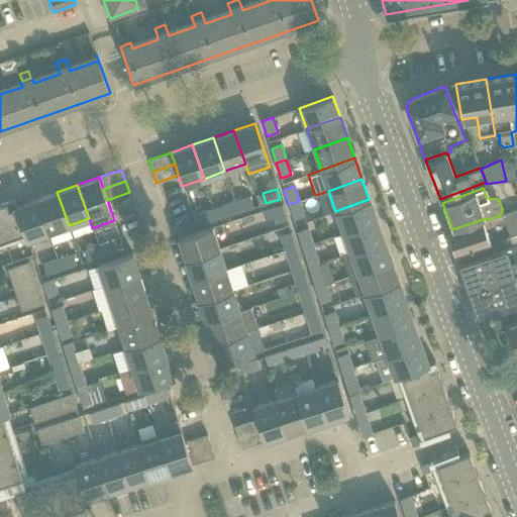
[(57,192),(36,199),(47,232),(69,225),(57,192)]
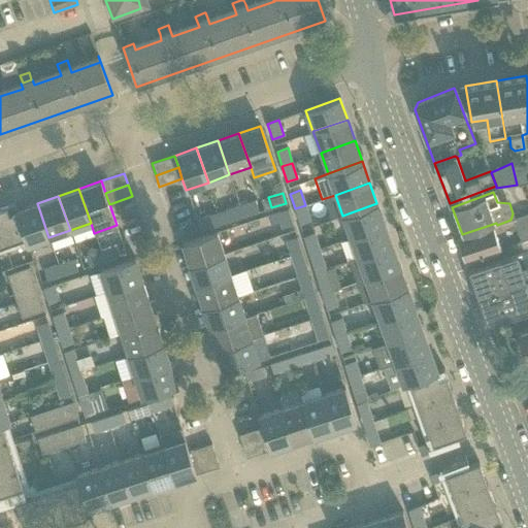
[(255,200),(239,205),(243,217),(259,211),(255,200)]
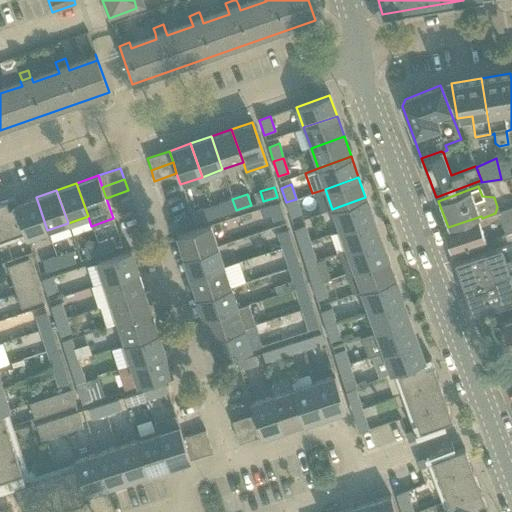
[(36,197),(15,204),(27,237),(47,230),(36,197)]
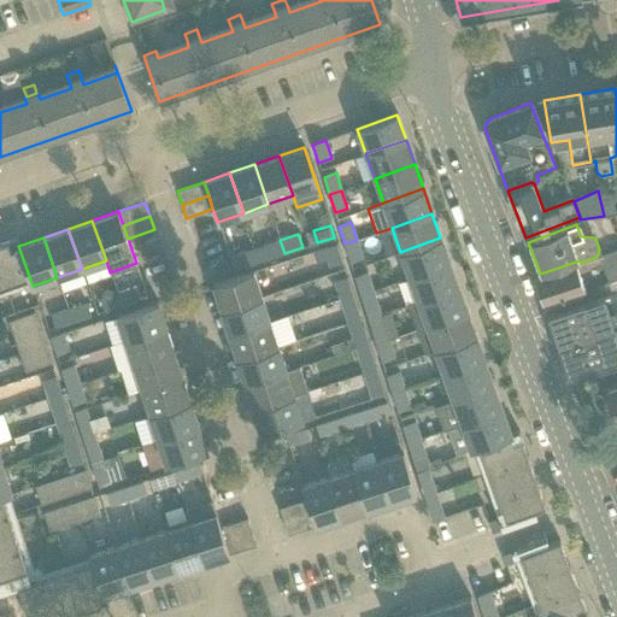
[(400,252),(410,276),(450,263),(440,238),(400,252)]
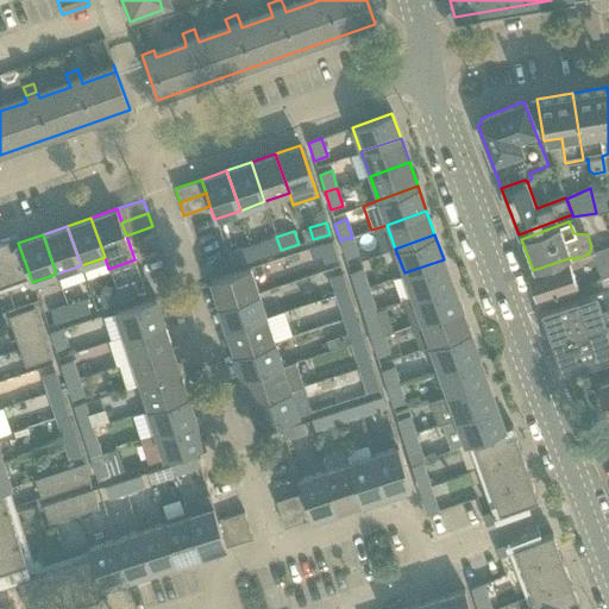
[(0,284),(5,283),(29,275),(18,243),(16,236),(0,240),(0,284)]
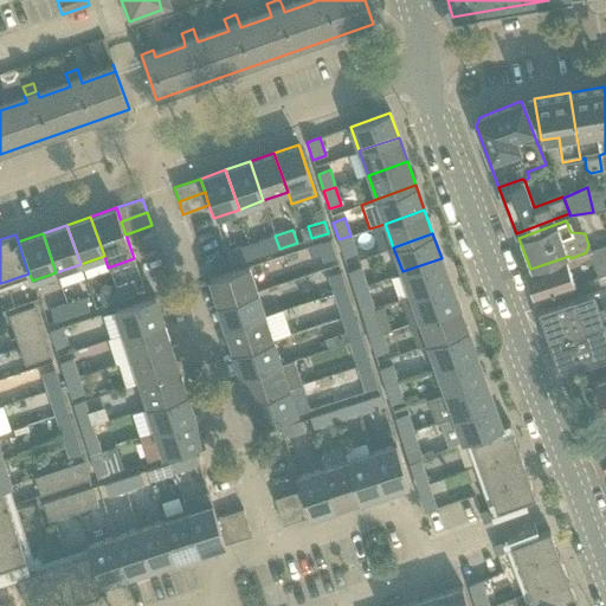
[(279,249),(275,236),(250,244),(255,256),(279,249)]
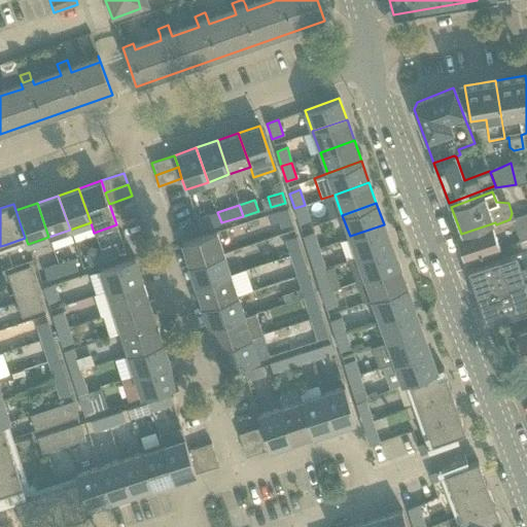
[(305,205),(294,208),(300,223),(310,220),(305,205)]
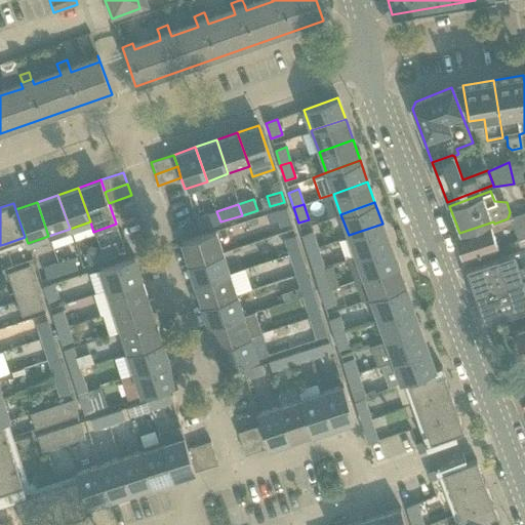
[(286,208),(266,214),(269,224),(279,220),(281,227),(291,224),(286,208)]
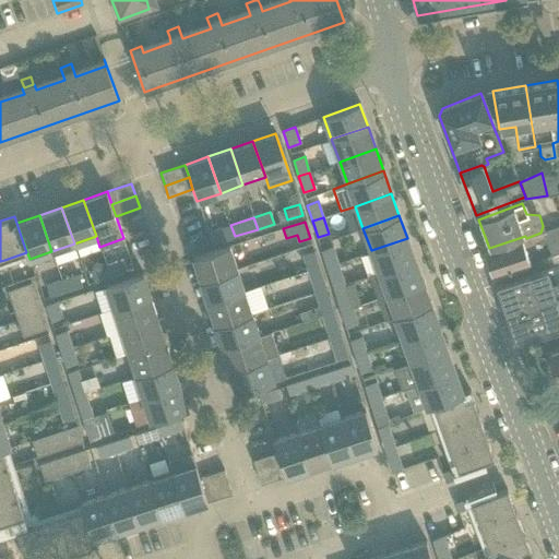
[(225,227),(207,233),(212,244),(228,238),(225,227)]
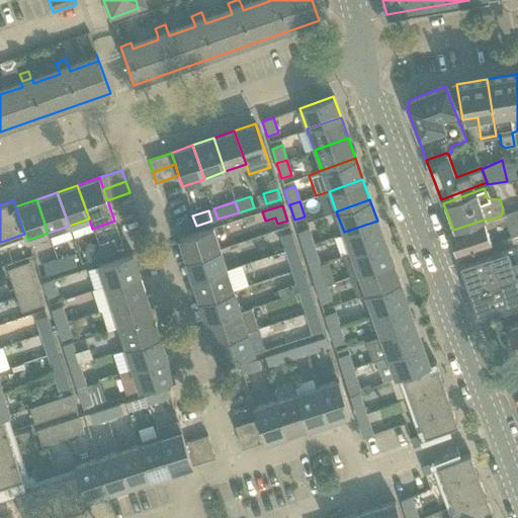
[(517,211),(504,217),(511,237),(517,234),(517,211)]
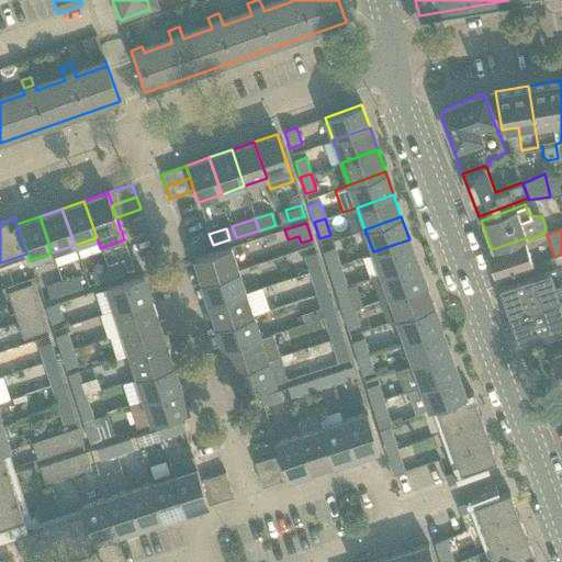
[(528,237),(492,249),(486,251),(495,278),(532,266),(524,240),(527,239),(529,239),(528,237)]
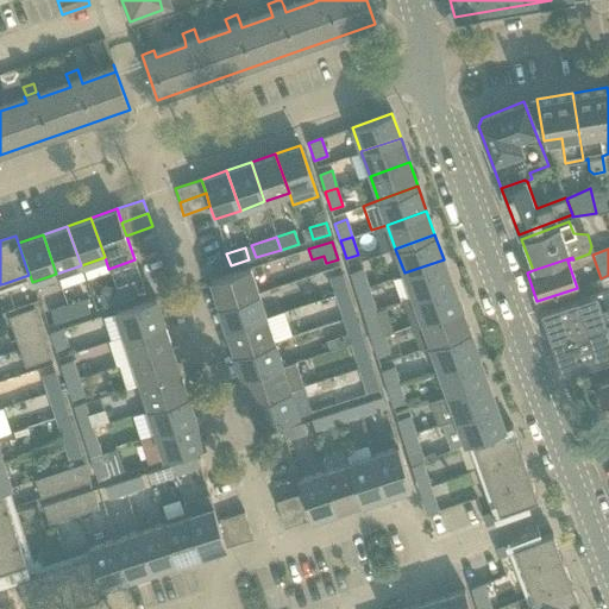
[(405,272),(413,297),(452,283),(444,259),(405,272)]
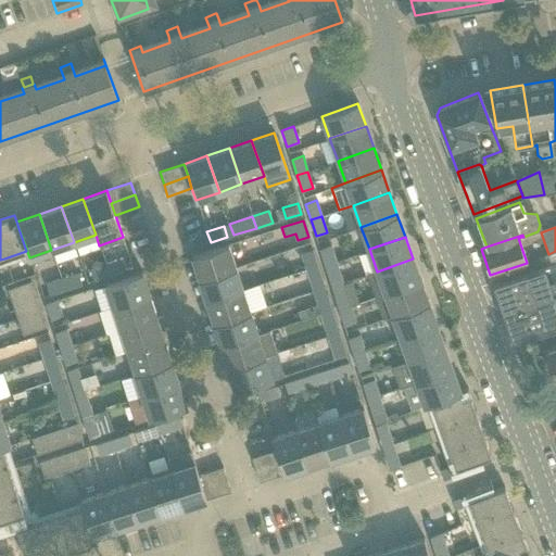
[(191,256),(199,279),(235,267),(228,244),(191,256)]
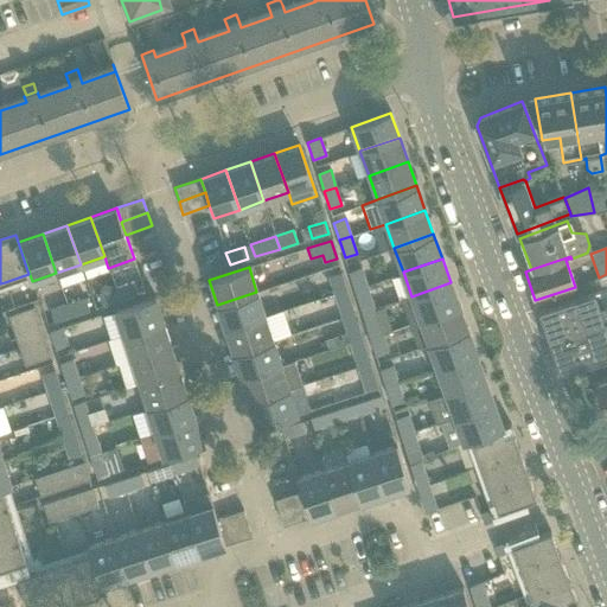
[(351,272),(350,273),(355,289),(356,288),(360,287),(366,285),(362,270),(362,268),(351,272)]
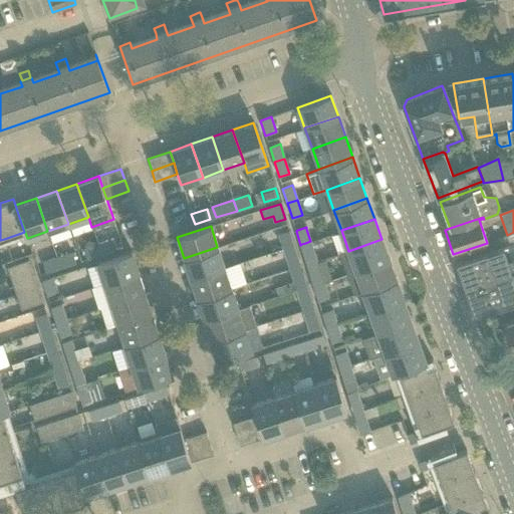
[(279,235),(283,249),(293,245),(289,232),(279,235)]
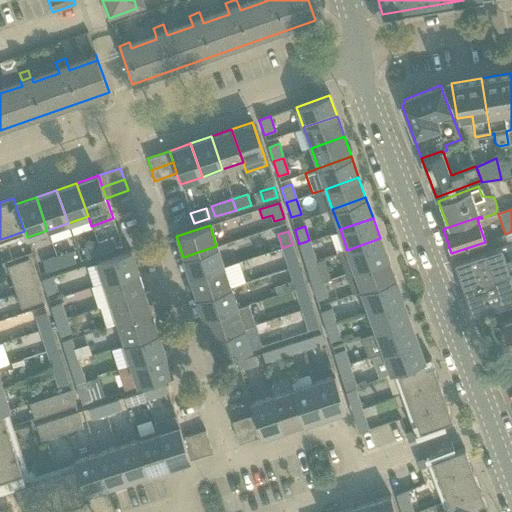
[(113,238),(98,243),(101,254),(116,249),(113,238)]
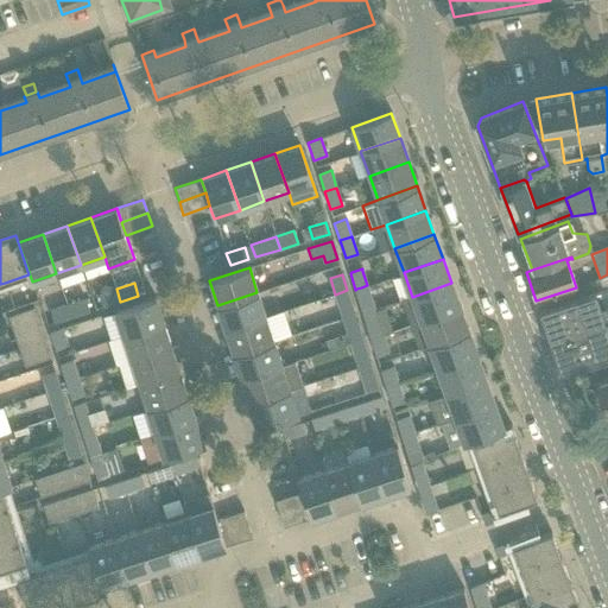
[(451,283),(412,297),(420,321),(460,308),(451,283)]
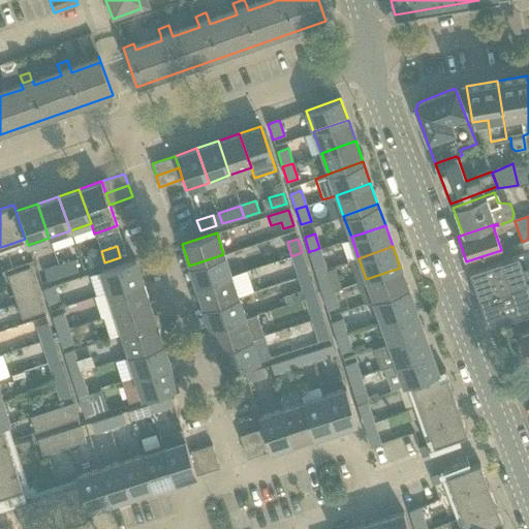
[(310,251),(309,252),(314,268),(315,267),(317,267),(324,265),(319,248),(314,250),(310,251)]
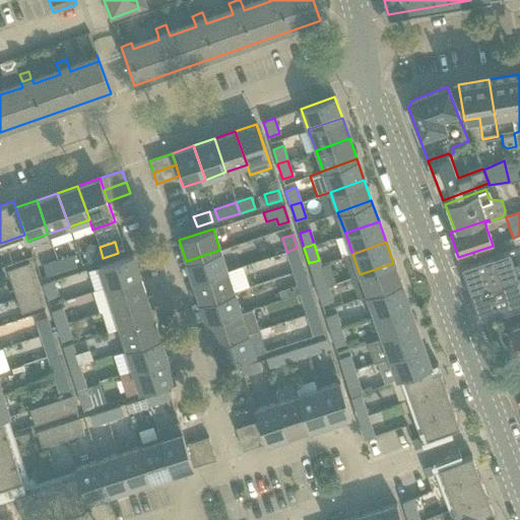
[(103,258),(100,247),(84,252),(87,263),(103,258)]
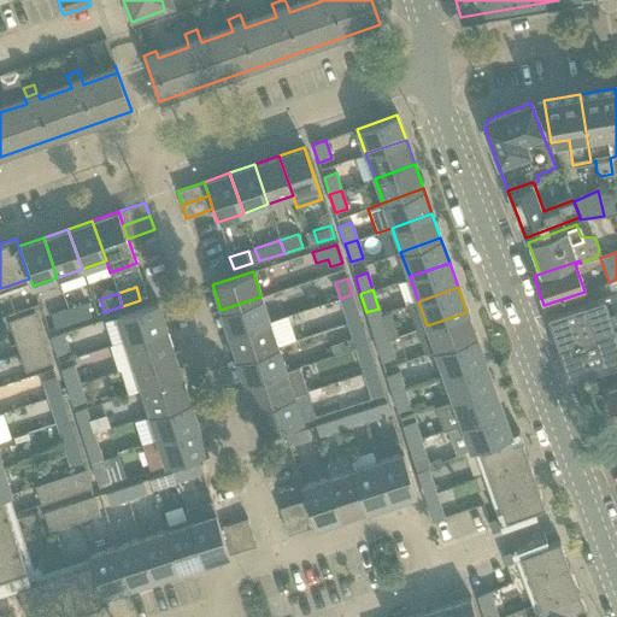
[(352,294),(340,299),(345,316),(357,312),(352,294)]
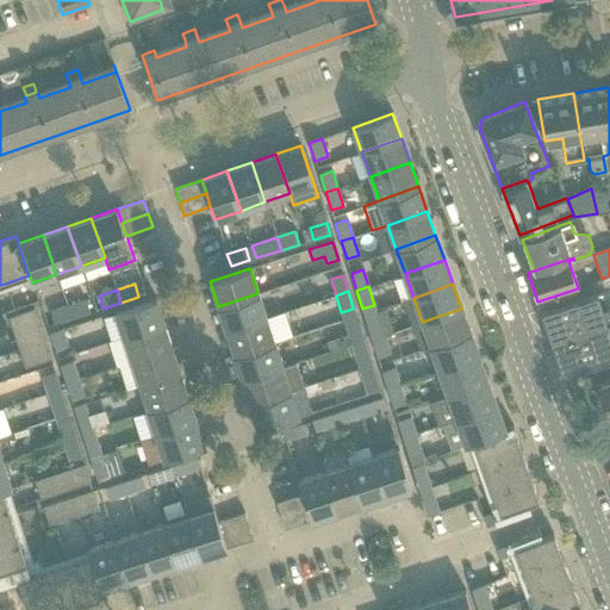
[(257,293),(218,306),(226,330),(266,318),(257,293)]
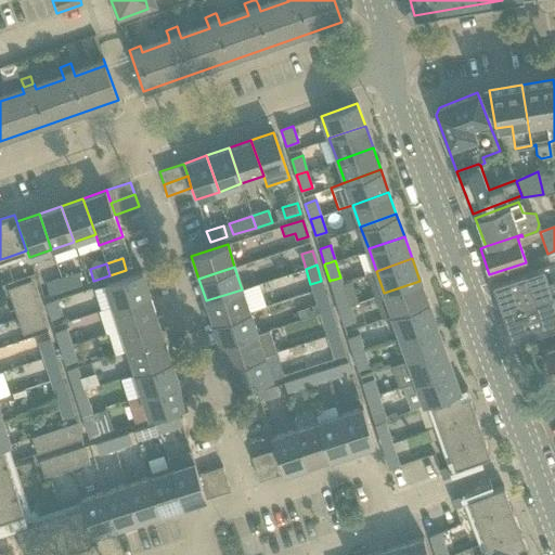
[(526,272),(492,283),(502,312),(554,295),(552,289),(554,288),(554,282),(550,283),(544,267),(526,273),(526,272)]
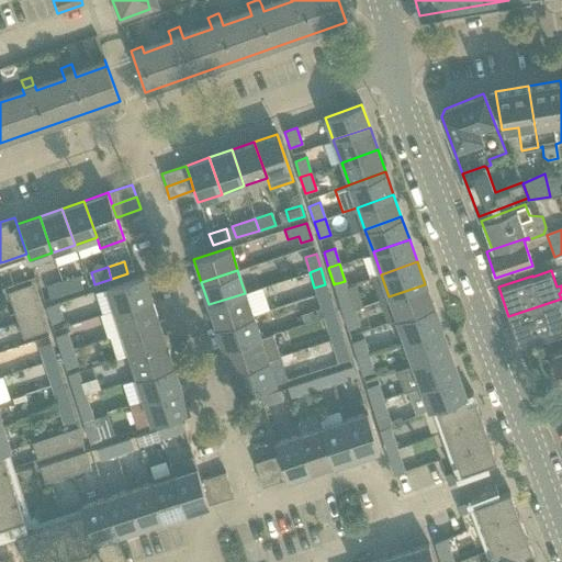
[(107,287),(114,310),(152,299),(144,274),(107,287)]
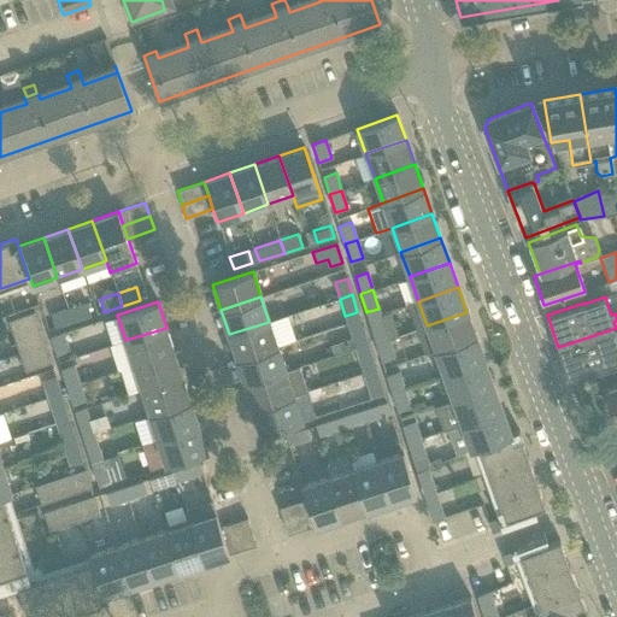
[(87,303),(68,309),(69,311),(72,321),(90,315),(88,305),(87,303)]
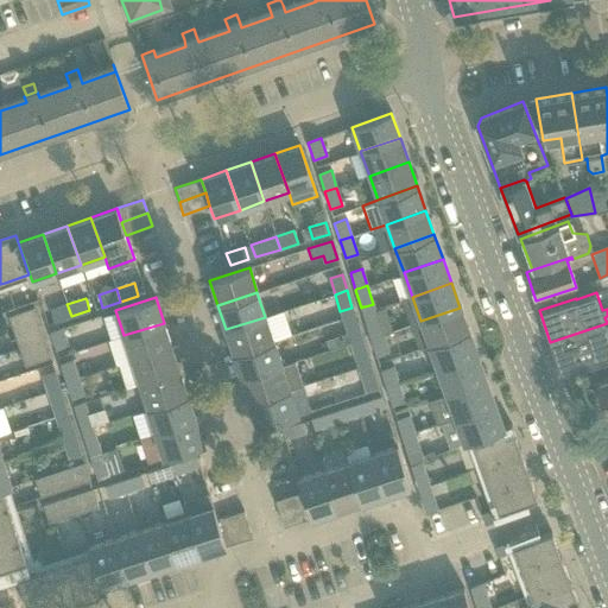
[(67,304),(50,310),(55,322),(71,316),(68,306),(67,304)]
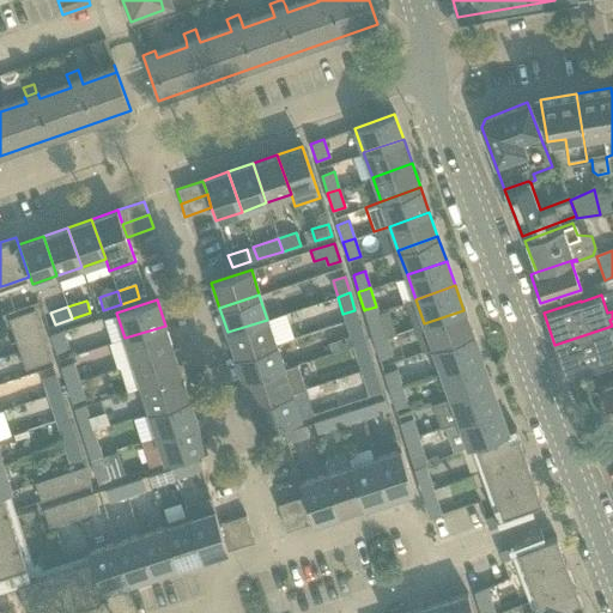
[(463,310),(424,323),(432,349),(472,334),(463,310)]
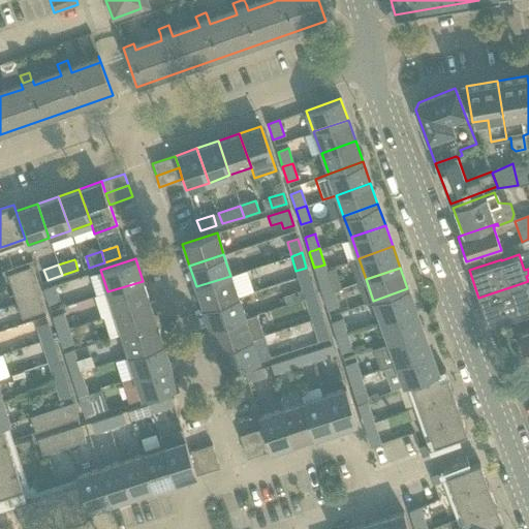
[(7,276),(19,307),(33,302),(37,312),(42,310),(28,269),(7,276)]
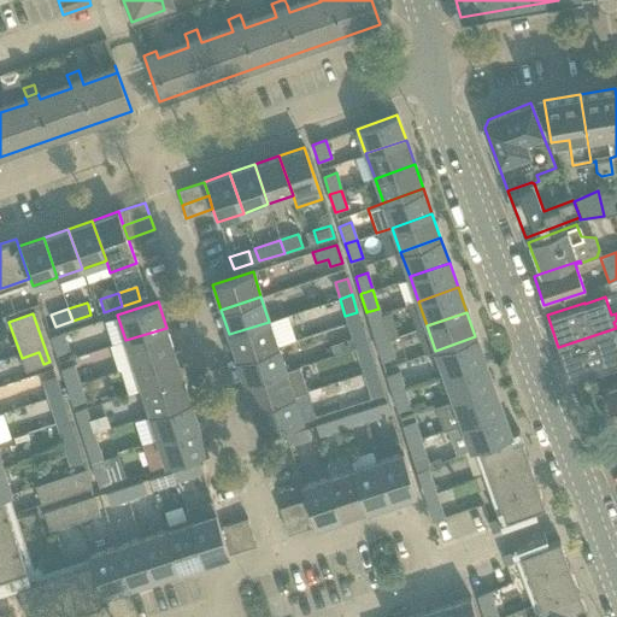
[(269,322),(229,334),(236,359),(277,346),(297,340),(288,315),(269,322)]
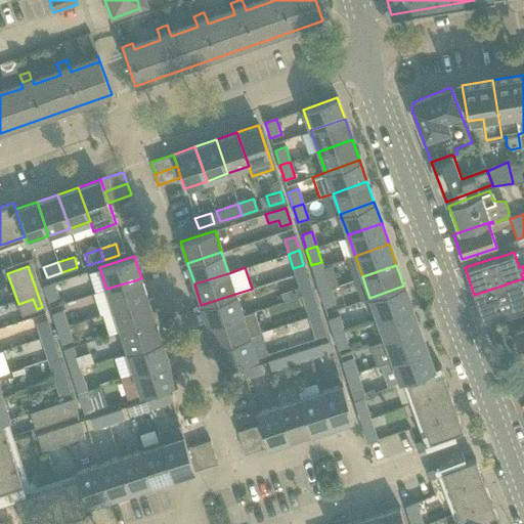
[(326,276),(315,279),(319,292),(331,289),(326,276)]
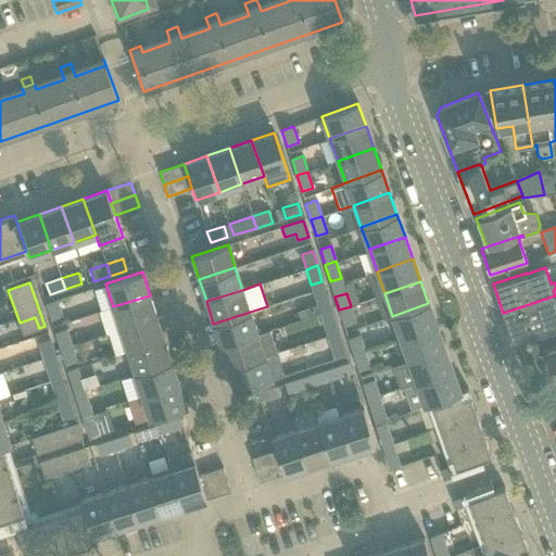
[(113,306),(121,329),(156,317),(150,295),(113,306)]
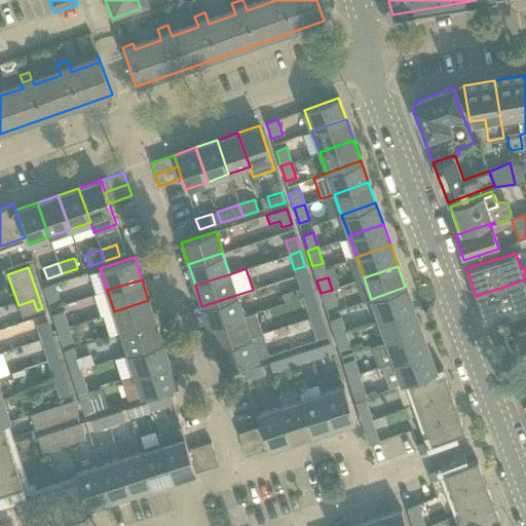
[(301,289),(289,292),(291,301),(303,297),(313,294),(309,279),(299,284),(301,289)]
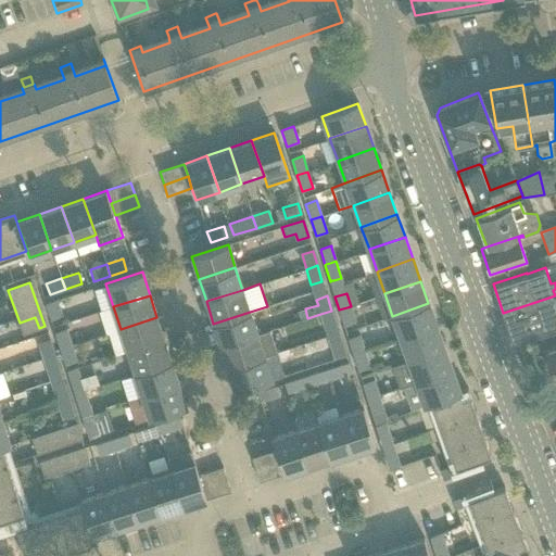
[(555,298),(555,295),(503,313),(512,340),(513,341),(555,328),(555,298)]
